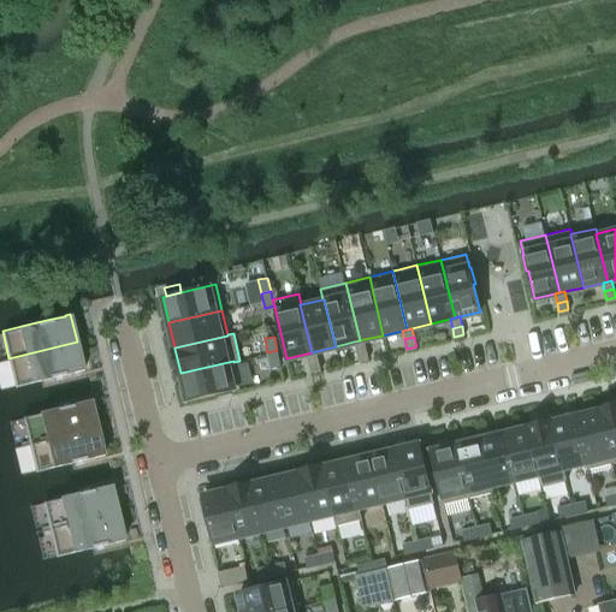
[(360,340),(354,342),(356,351),(366,349),(363,339),(360,340)]
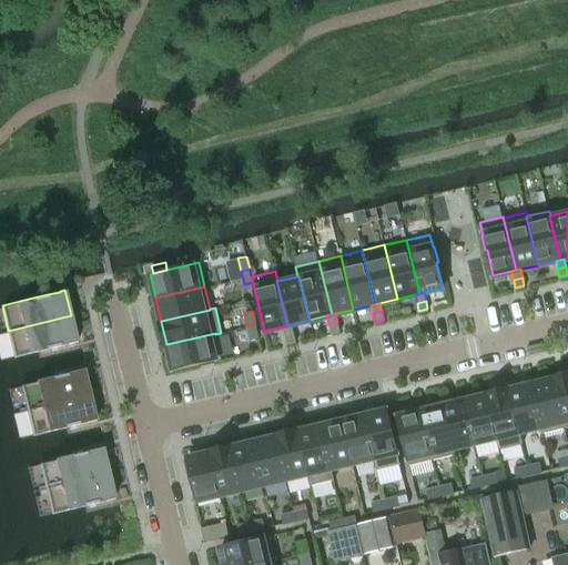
[(71,315),(8,331),(13,355),(46,347),(60,344),(59,344),(71,341),(72,342),(77,341),(71,315)]
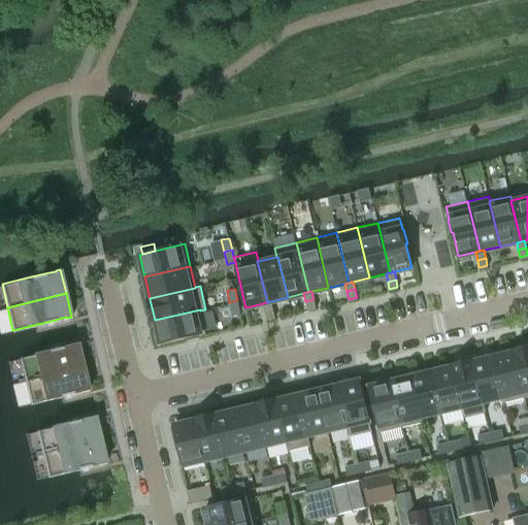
[(314,299),(305,301),(307,308),(311,307),(316,306),(314,299)]
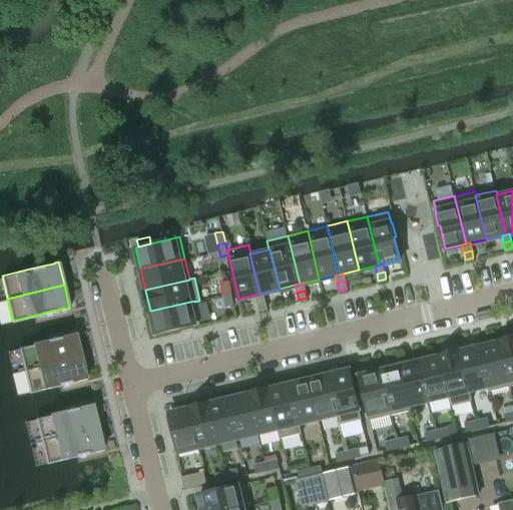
[(233,304),(230,292),(222,294),(225,306),(233,304)]
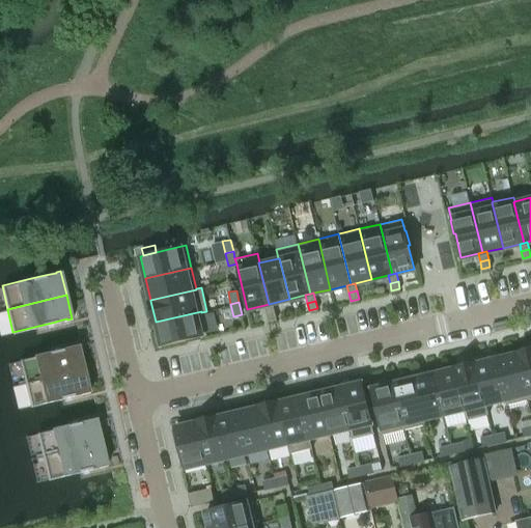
[(269,304),(264,305),(267,312),(275,310),(273,303),(269,304)]
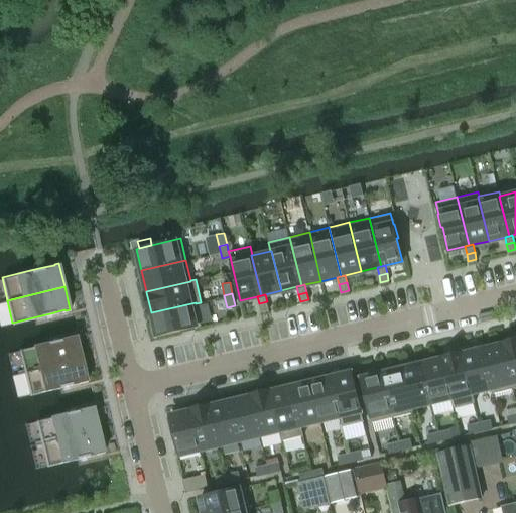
[(267,301),(259,303),(260,311),(264,310),(268,309),(267,301)]
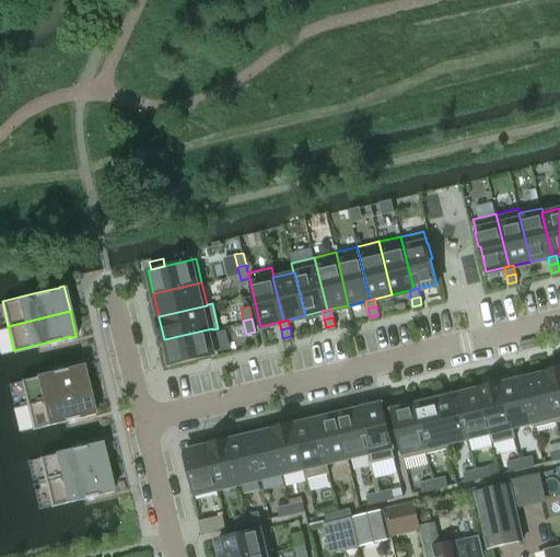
[(218,352),(212,329),(212,328),(164,339),(170,363),(196,358),(196,359),(211,356),(210,354),(218,352)]
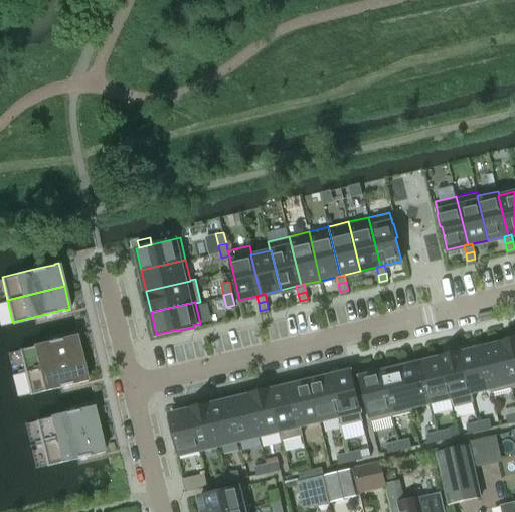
[(24,370),(81,356),(75,334),(71,335),(60,338),(47,341),(19,348),(24,370)]
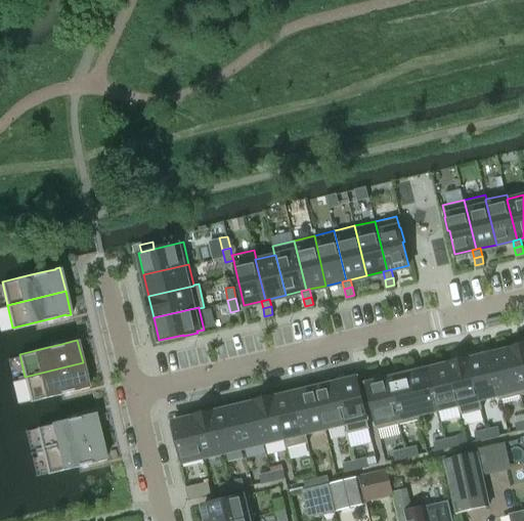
[(510,348),(520,393),(523,392),(523,344),(509,348),(510,348)]
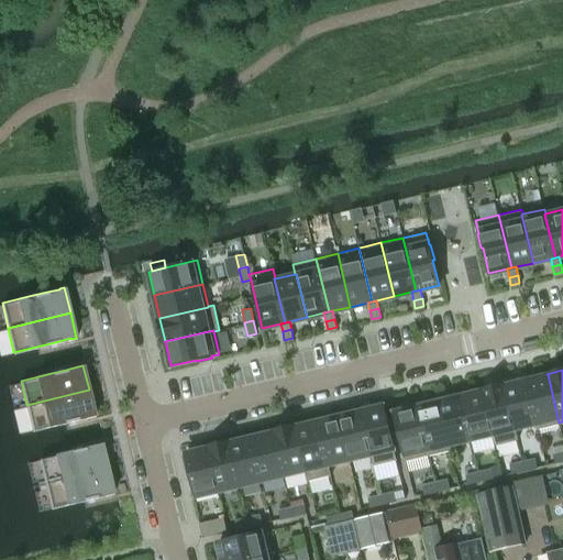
[(548,374),(526,380),(536,423),(534,423),(536,428),(559,423),(548,374)]
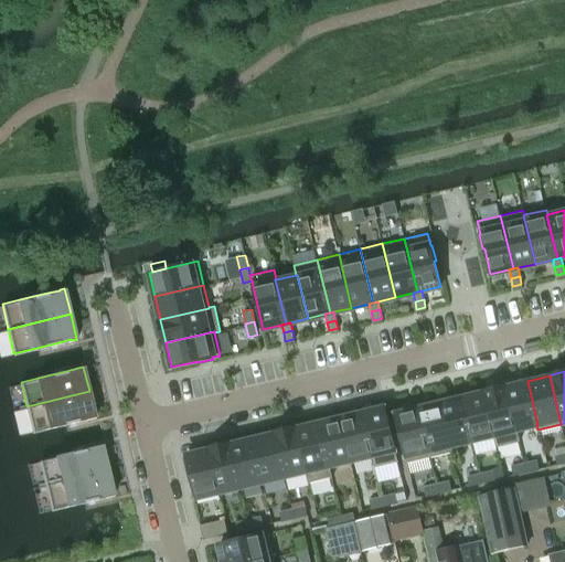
[(516,430),(536,424),(537,424),(528,381),(505,386),(515,430),(516,430)]
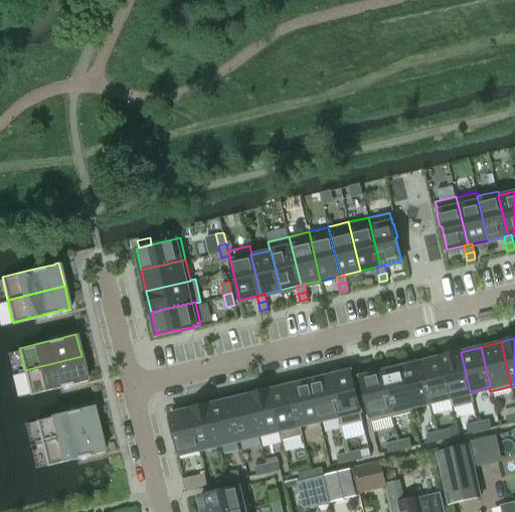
[(441,356),(451,396),(450,396),(452,405),(474,400),(471,391),(470,391),(461,352),(461,351),(441,356)]
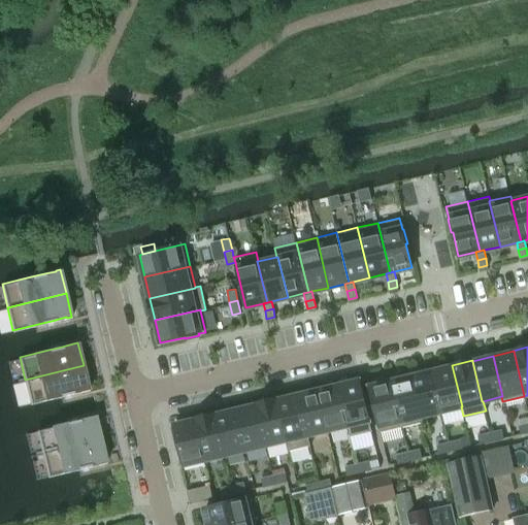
[(84,365),(25,380),(30,402),(60,396),(72,393),(84,390),(89,389),(84,365)]
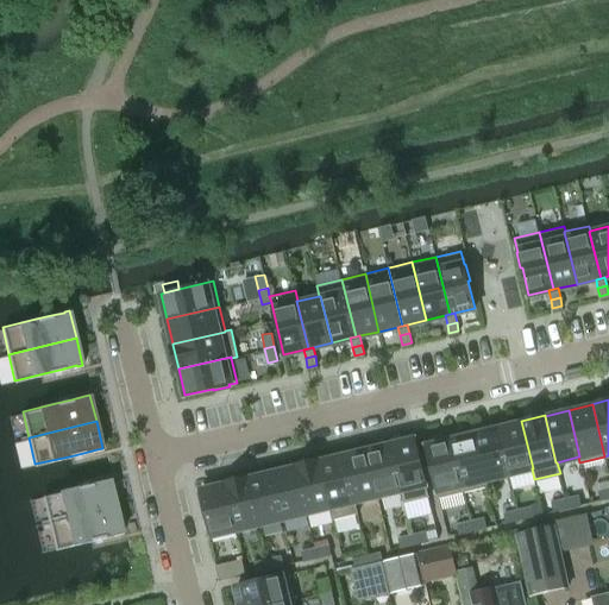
[(533,468),(521,421),(497,427),(509,473),(532,468),(533,468)]
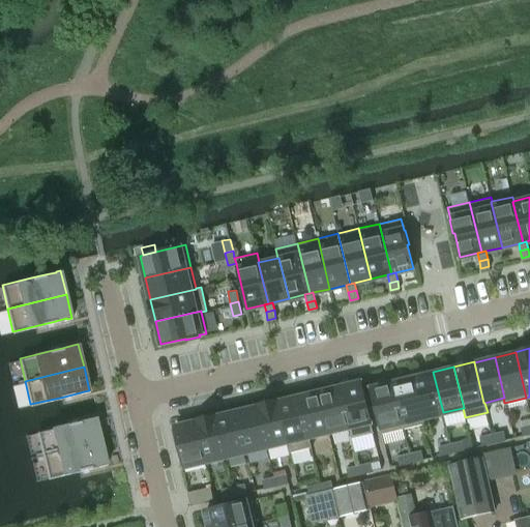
[(423,417),(443,412),(433,372),(412,377),(422,417),(423,417)]
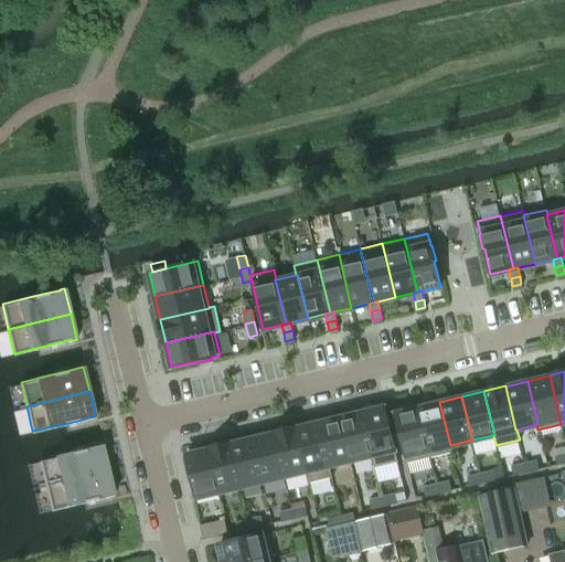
[(452,451),(451,445),(450,445),(439,402),(418,407),(429,456),(452,451)]
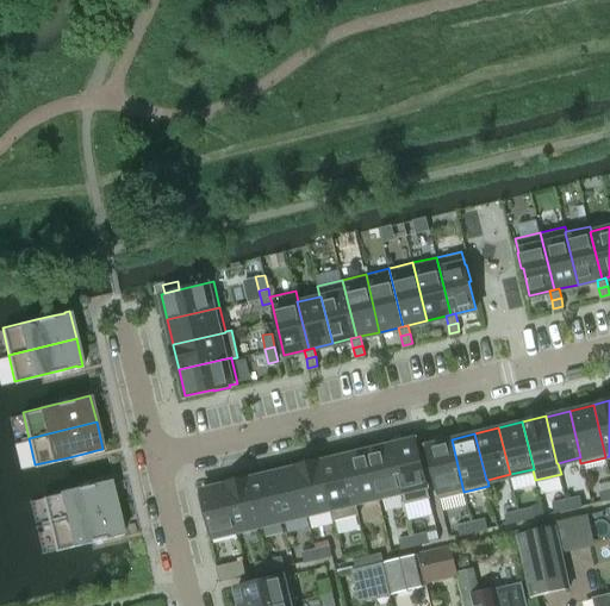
[(415,438),(391,444),(402,491),(400,491),(403,503),(429,495),(415,438)]
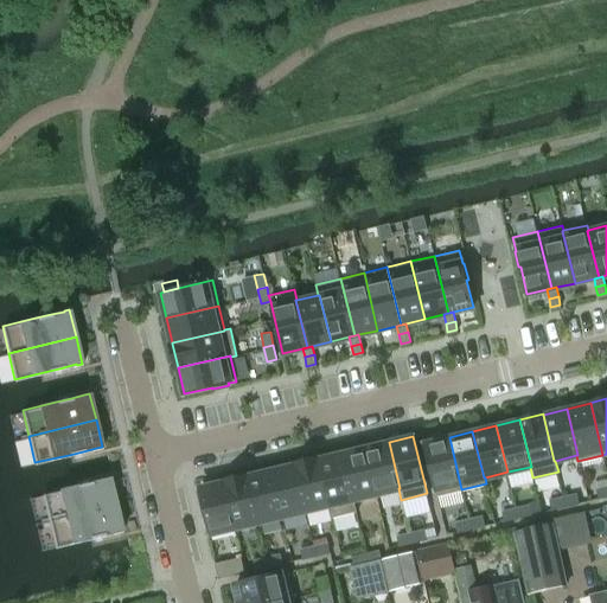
[(461,489),(449,437),(425,443),(438,495),(461,489)]
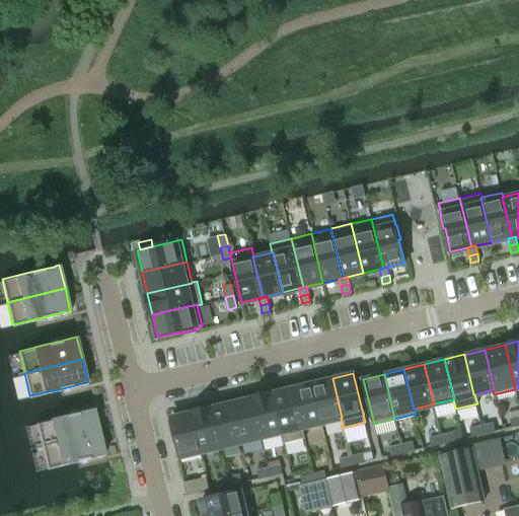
[(332,378),(312,383),(321,423),(341,418),(342,418),(332,378)]
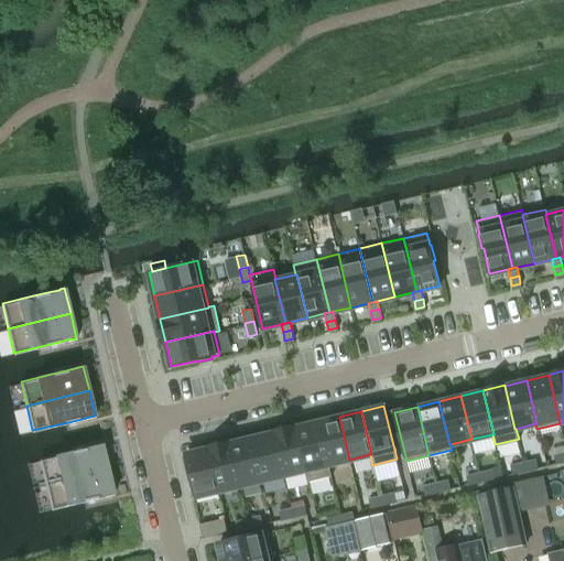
[(349,460),(339,417),(317,421),(327,465),(328,464),(349,460)]
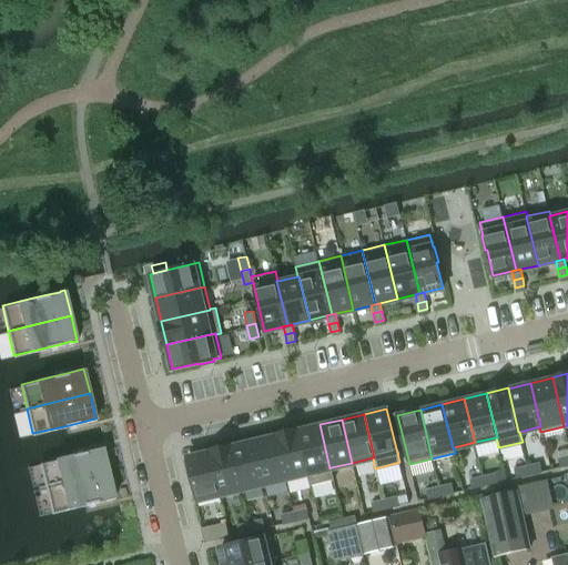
[(320,424),(297,430),(308,473),(307,474),(310,484),(334,478),(331,467),(330,468),(320,424)]
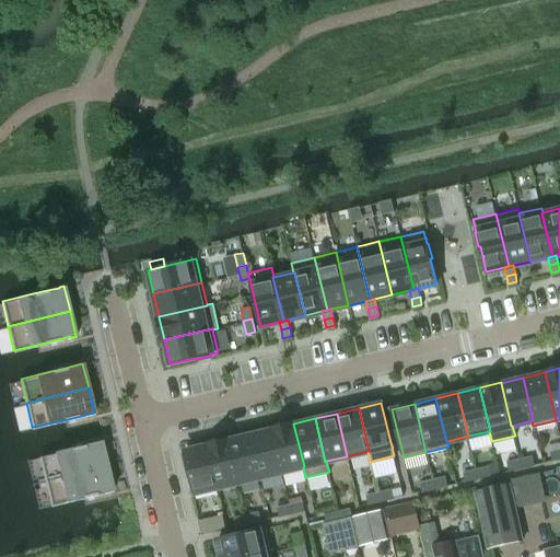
[(304,466),(293,424),(271,429),(282,472),(303,467),(304,466)]
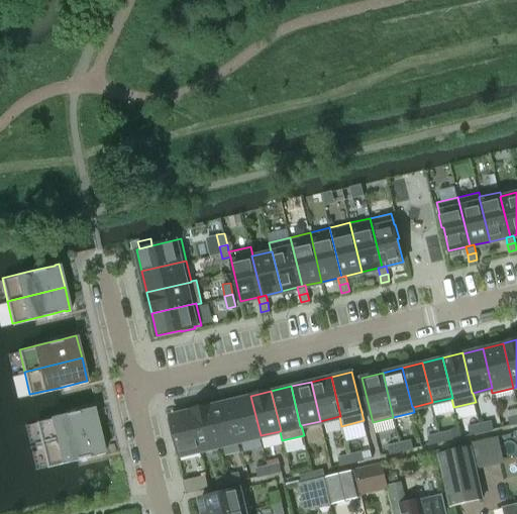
[(250,396),(230,401),(240,440),(261,435),(250,396)]
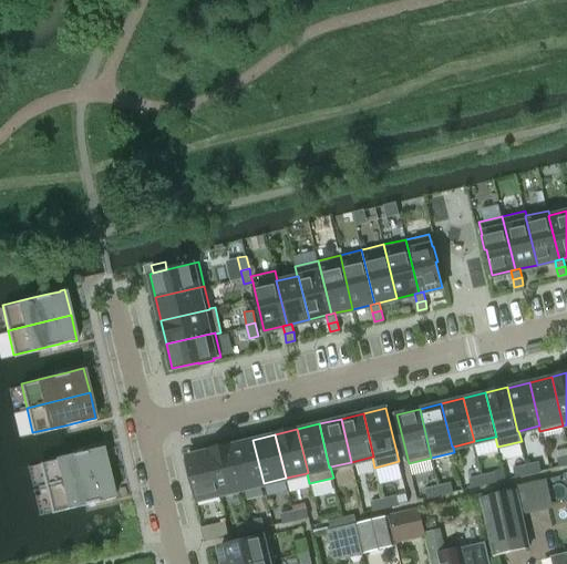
[(264,483),(253,440),(232,444),(241,489),(264,483)]
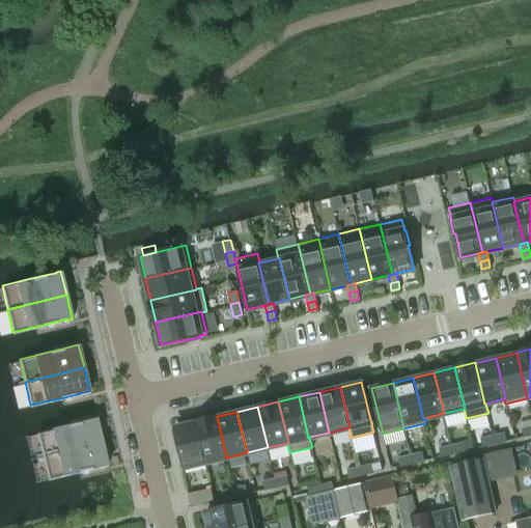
[(196,421),(205,462),(226,457),(217,416),(196,421)]
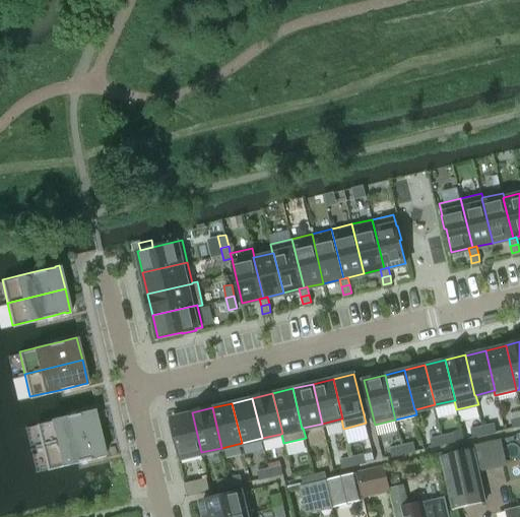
[(36,423),(42,446),(100,432),(93,408),(89,410),(78,413),(78,412),(65,415),(65,416),(36,423)]
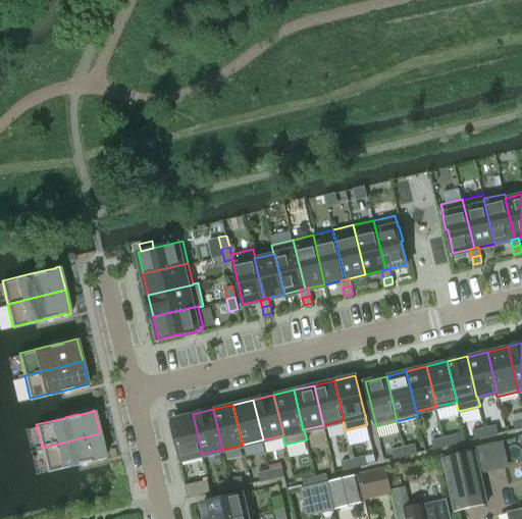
[(202,454),(193,414),(171,419),(177,443),(175,444),(178,457),(180,457),(181,460),(202,454)]
